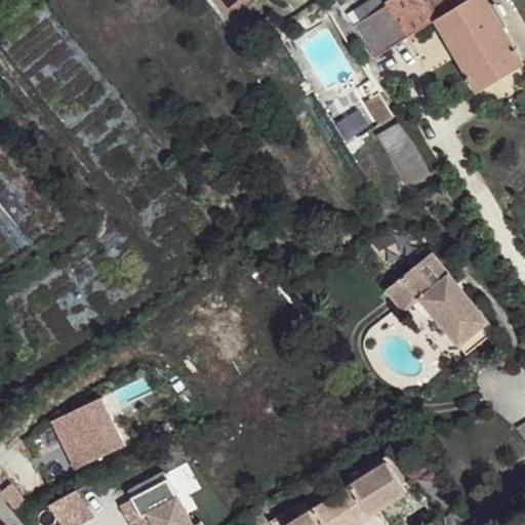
[(362,0),(358,3),(365,15),(360,17),(377,49),(437,17),(427,0),(362,0)]
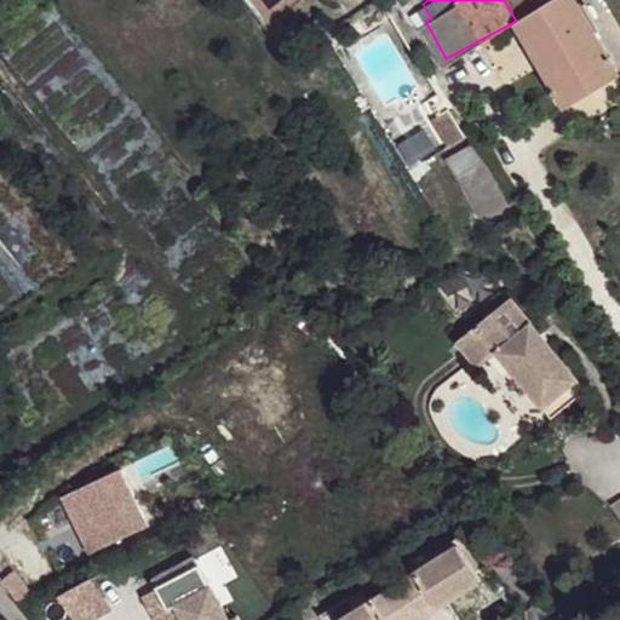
[(504,0),(516,21),(551,0),(504,0)]
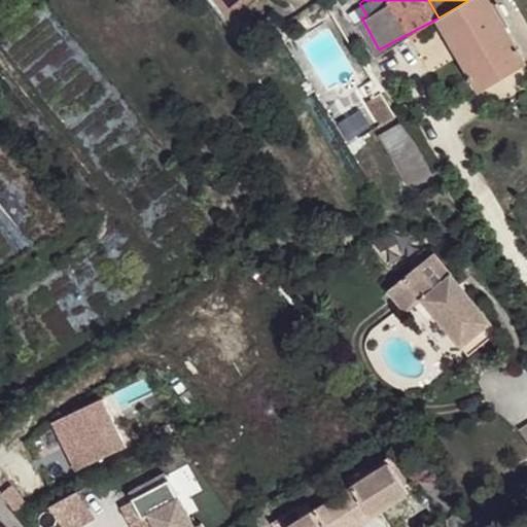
[(526,62),(493,0),(468,0),(438,18),(480,89),(526,62)]
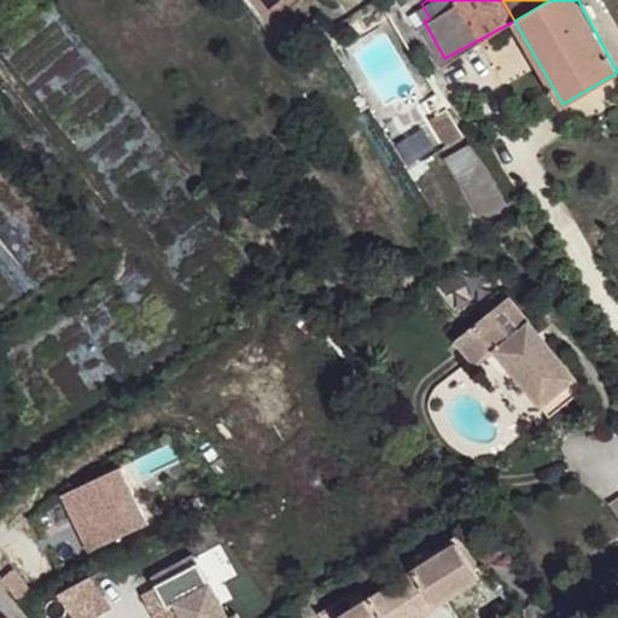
[(415,6),(424,21),(430,18),(421,4),(415,6)]
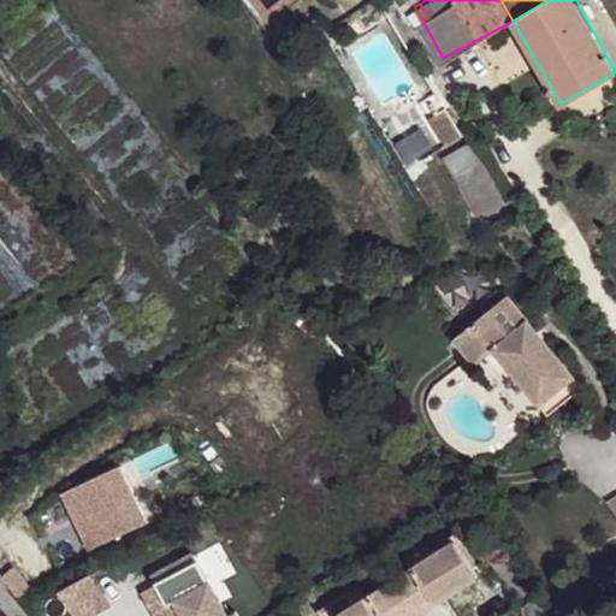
[(440,153),(461,195),(490,181),(468,136),(440,153)]
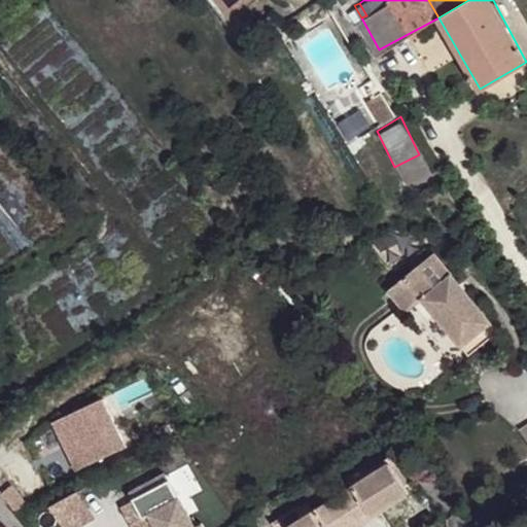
[(419,154),(394,167),(401,181),(427,168),(419,154)]
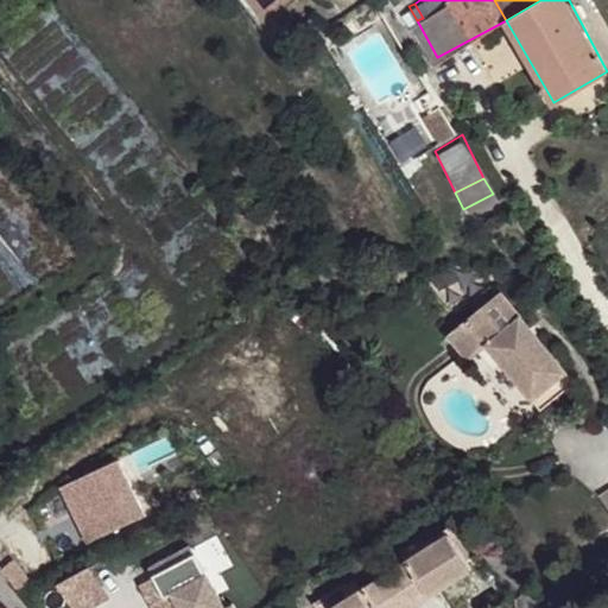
[(514,356),(505,362),(543,412),(577,386),(506,293),(453,334),(473,360),(492,346),(501,339),(514,356)]
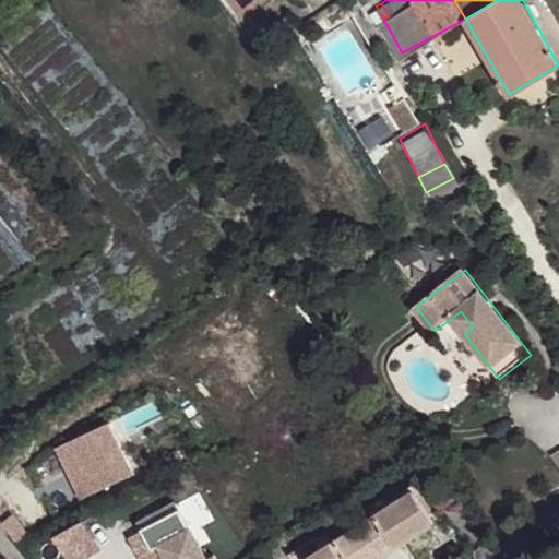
[(452,318),(464,333),(473,328),(461,311),(452,318)]
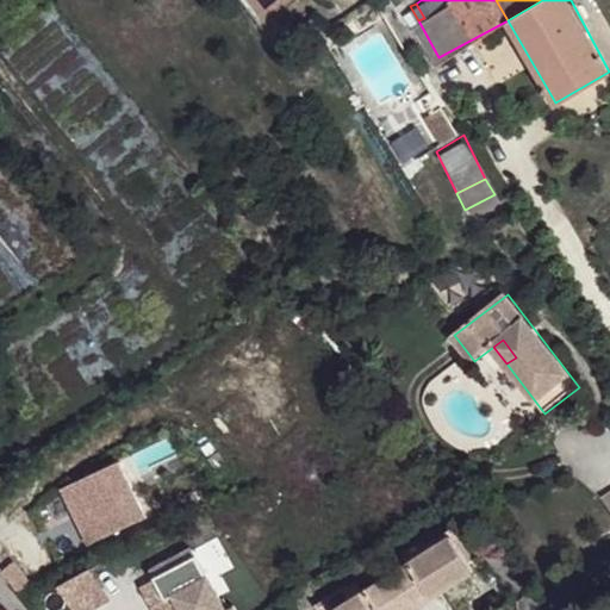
[(91,503),(126,481),(111,456),(60,486),(74,512),(91,504),(91,503)]
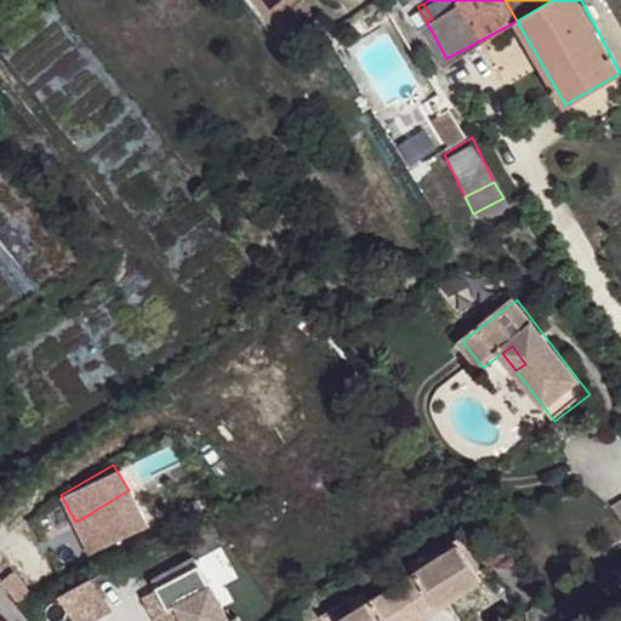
[(112,543),(148,523),(129,490),(92,512),(92,513),(112,543)]
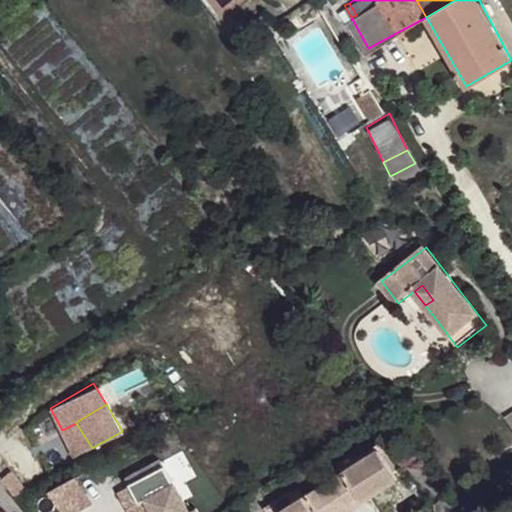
[(76,423),(62,430),(78,455),(92,448),(76,423)]
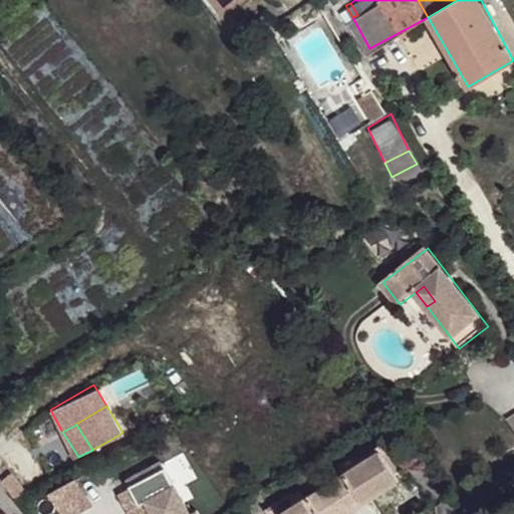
[(337,463),(344,474),(381,450),(387,447),(379,437),(337,463)]
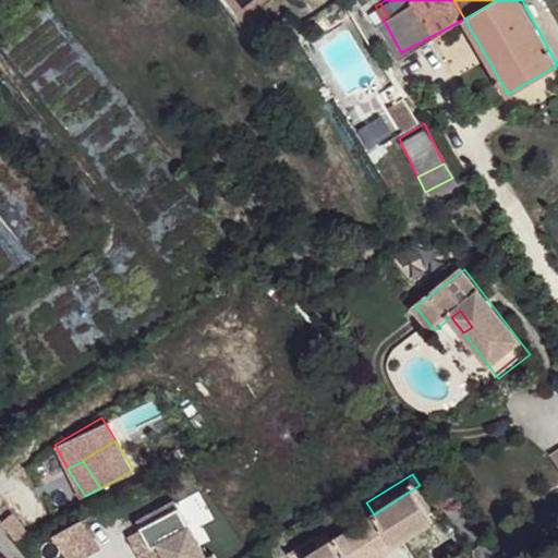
[(374,514),(322,547),(305,557),(368,557),(378,552),(392,543),(396,547),(435,522),(414,488),(374,514)]
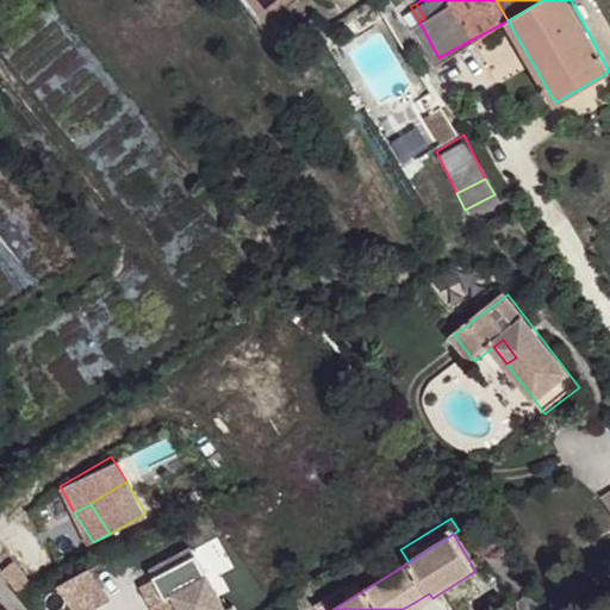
[(182,545),(143,571),(148,579),(161,598),(168,593),(178,607),(179,609),(237,609),(229,597),(221,602),(182,545)]
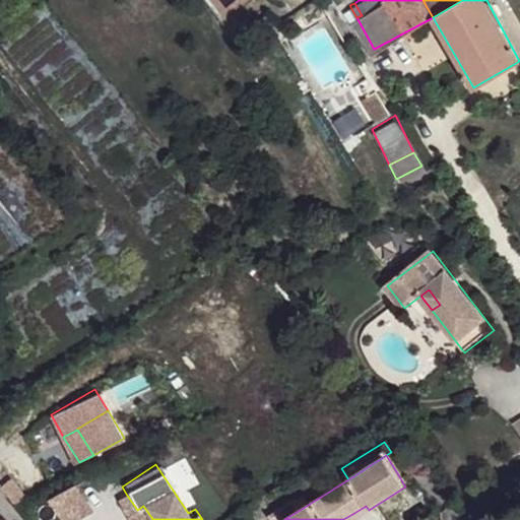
[(75,477),(49,490),(63,519),(89,506),(75,477)]
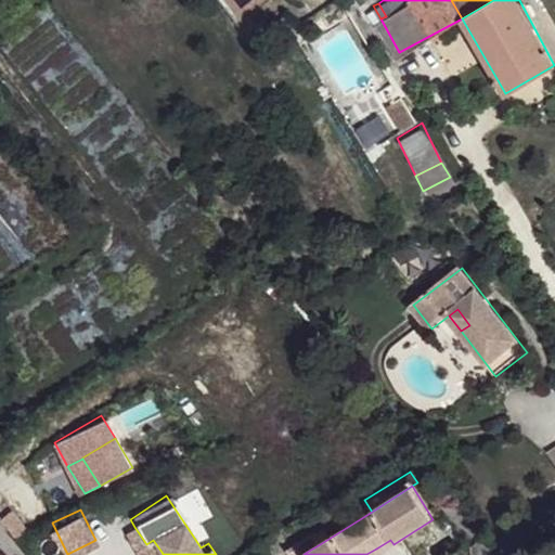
[(23,537),(31,532),(31,531),(24,521),(23,519),(5,526),(17,539),(23,537)]
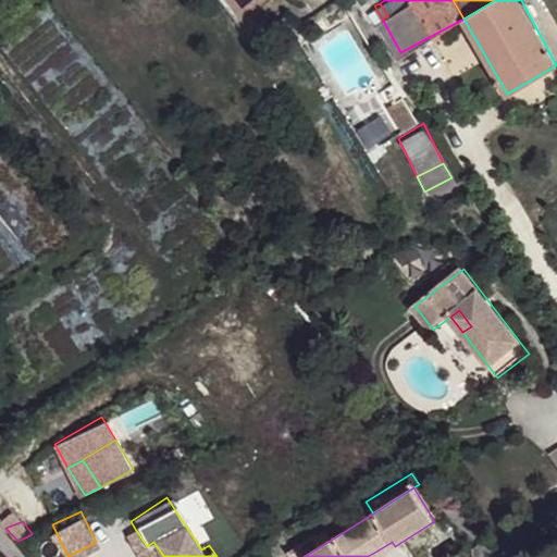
[(147,546),(135,529),(124,536),(137,556),(157,556),(162,554),(153,542),(147,546)]
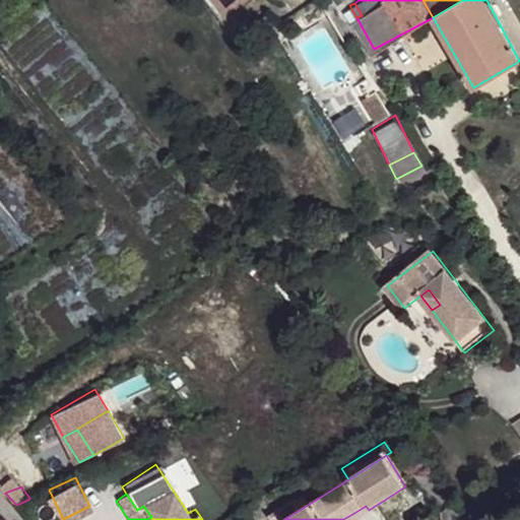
[(284,519),(300,510),(294,500),(269,515),(272,519),(284,519)]
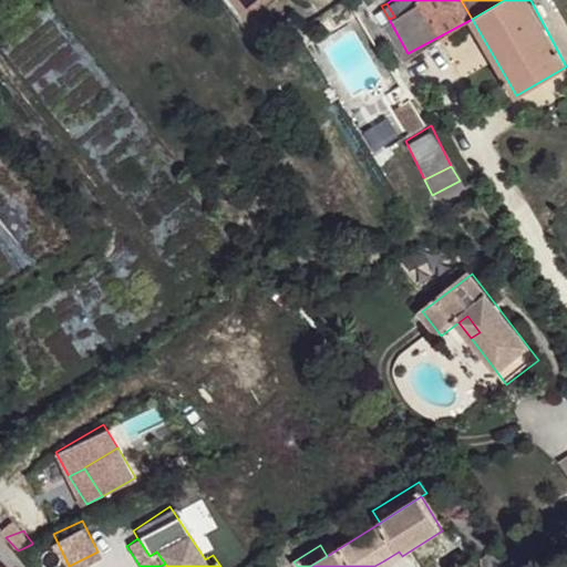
[(387,565),(402,556),(399,552),(384,560),(387,565)]
